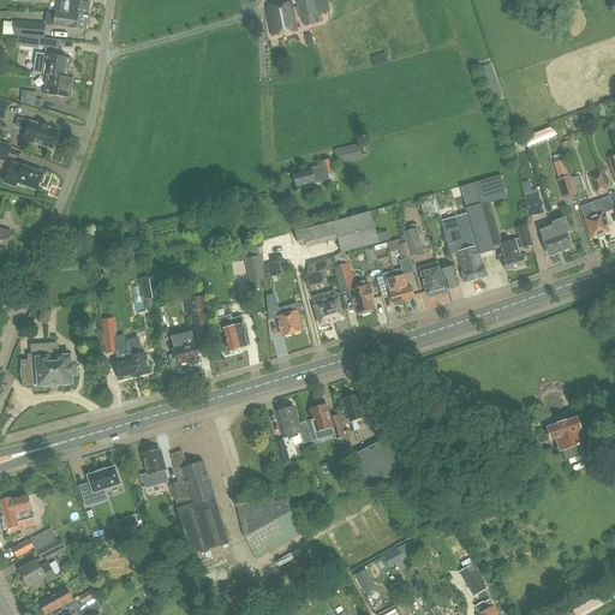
[(303,0),(296,1),(298,17),(302,17),(304,27),(315,24),(314,16),(328,12),(326,0),(303,0)]
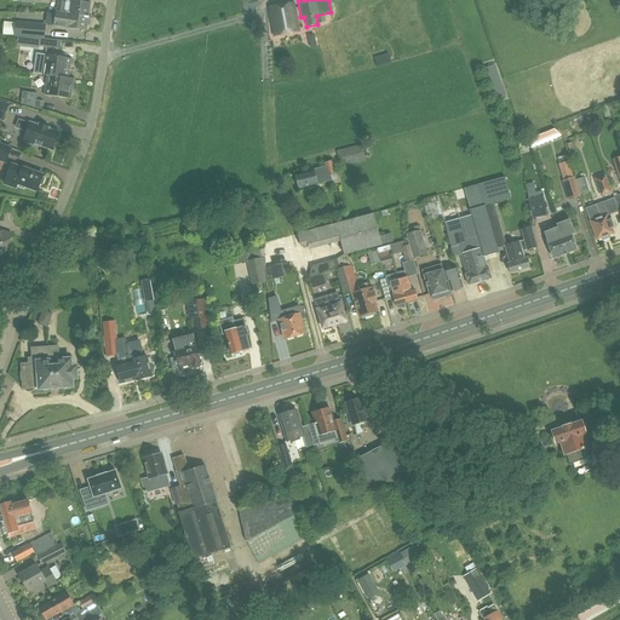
[(57,1),(56,12),(89,17),(90,4),(70,1),(70,4),(57,1)]
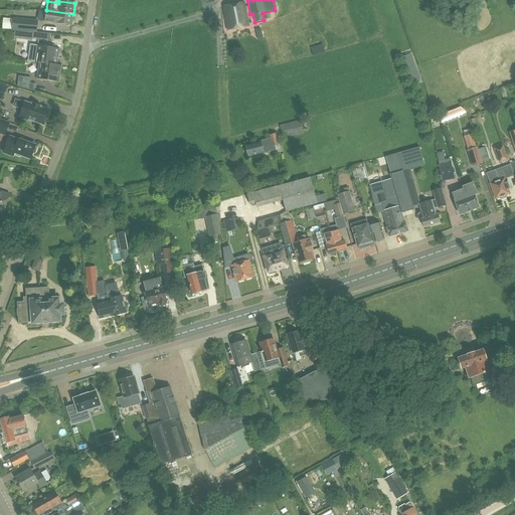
[(243,2),(222,6),(227,30),(247,26),(243,2)]
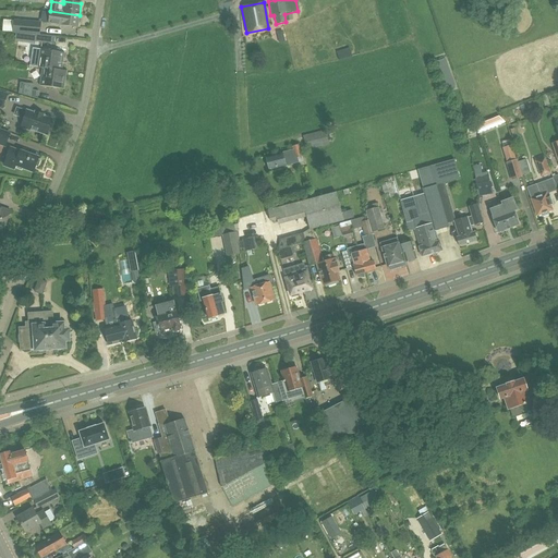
[(50,11),(48,24),(77,27),(80,15),(50,11)]
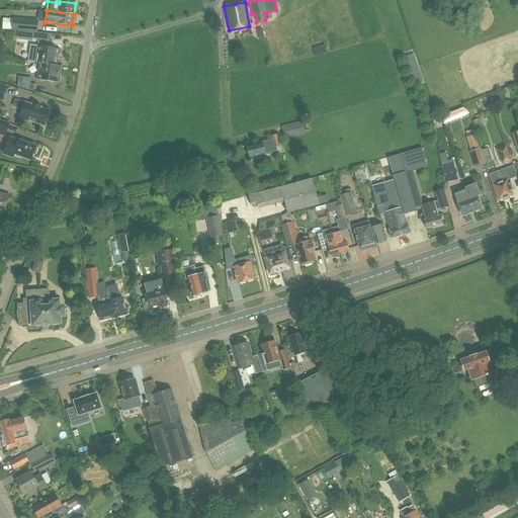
[(12,30),(33,32),(36,32),(37,20),(13,18),(12,30)]
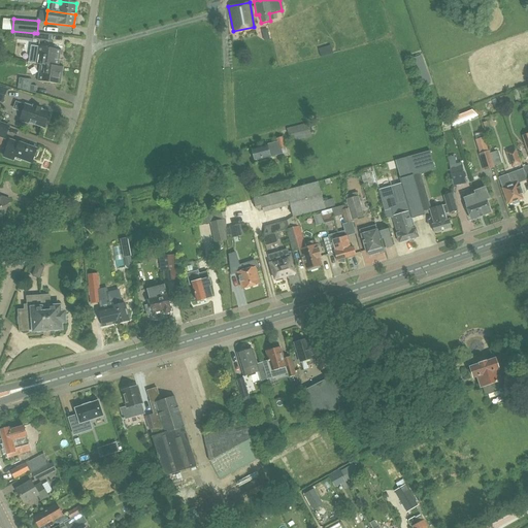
[(34,33),(33,39),(52,42),(52,34),(42,34),(34,33)]
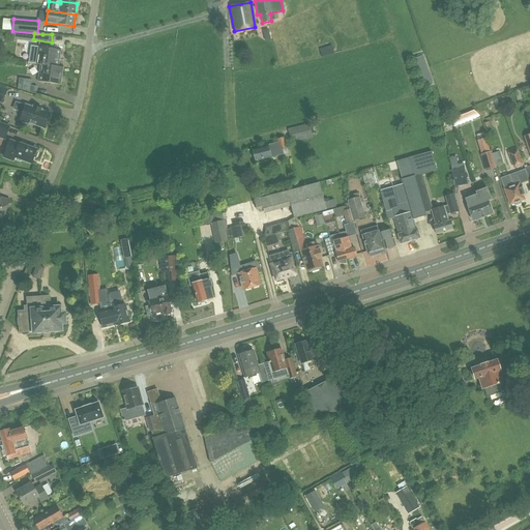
[(331,45),(319,49),(322,57),(333,53),(331,45)]
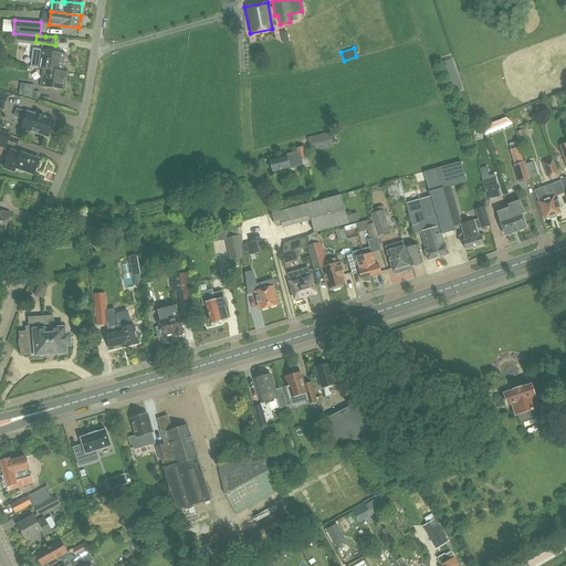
[(65,53),(40,50),(37,67),(42,69),(63,71),(65,53)]
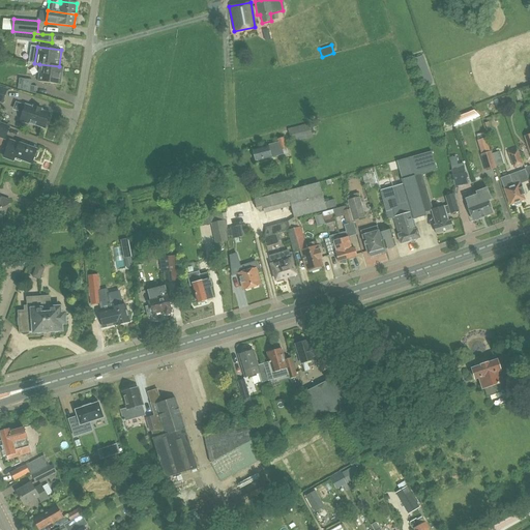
[(422,55),(415,58),(424,84),(432,82),(422,55)]
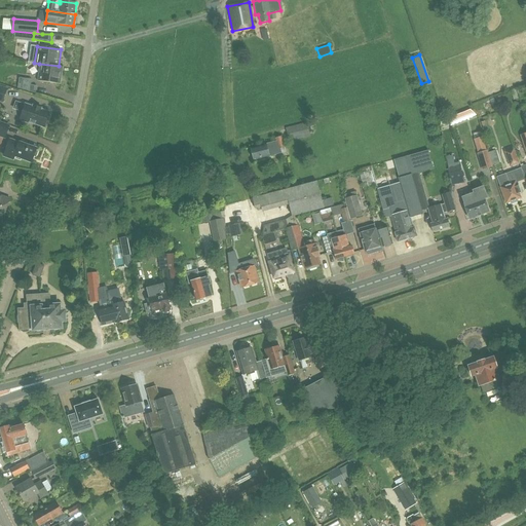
[(37,80),(61,84),(64,67),(59,66),(39,64),(37,80)]
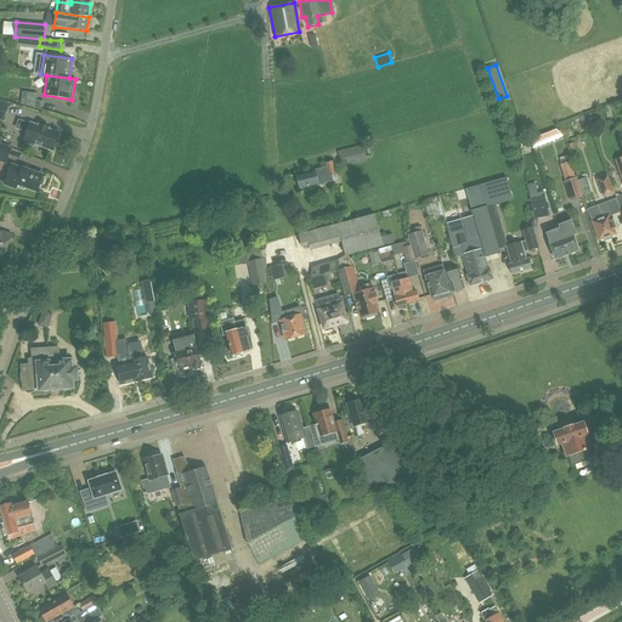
[(21,105),(43,111),(43,101),(37,100),(38,94),(23,91),(21,105)]
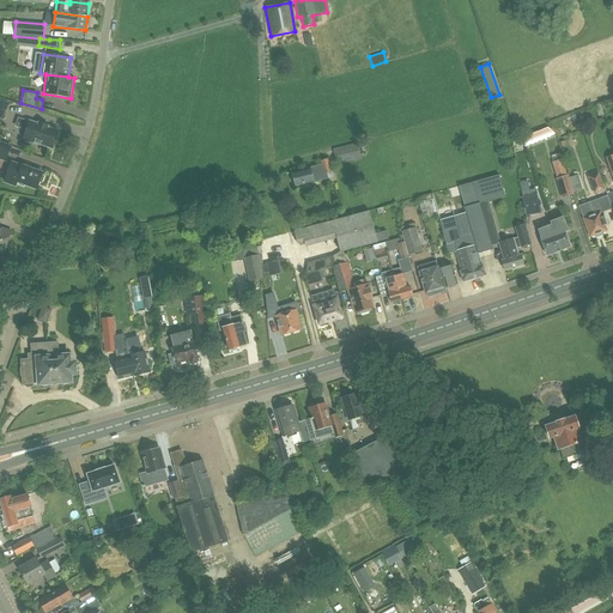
[(18,128),(25,131),(23,139),(24,139),(23,141),(32,144),(32,143),(50,149),(53,140),(55,141),(58,134),(56,133),(56,132),(47,128),(47,127),(37,123),(37,125),(29,122),(20,120),(18,128)]
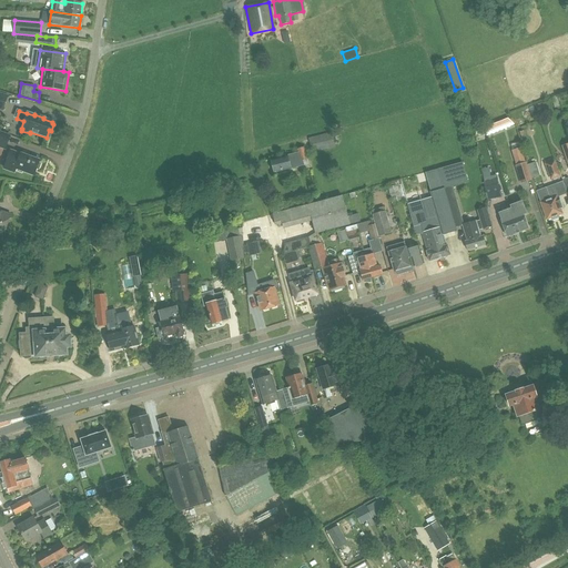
[(508,118),(484,128),(486,135),(514,124),(508,118)]
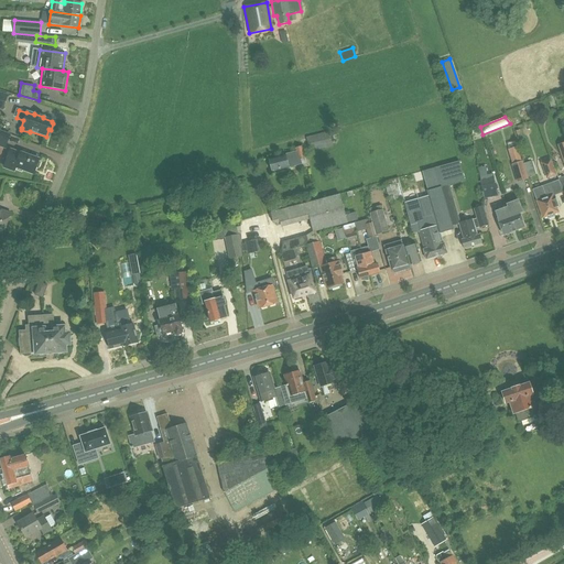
[(328,132),(305,138),(310,152),(332,147),(328,132)]
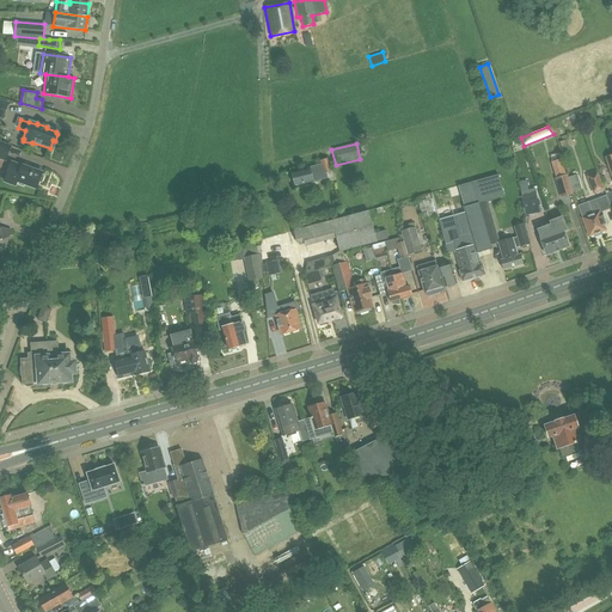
[(301,171),(292,173),(295,187),(319,181),(328,178),(326,172),(331,171),(329,159),(320,161),(322,166),(310,169),(301,170),(301,171)]
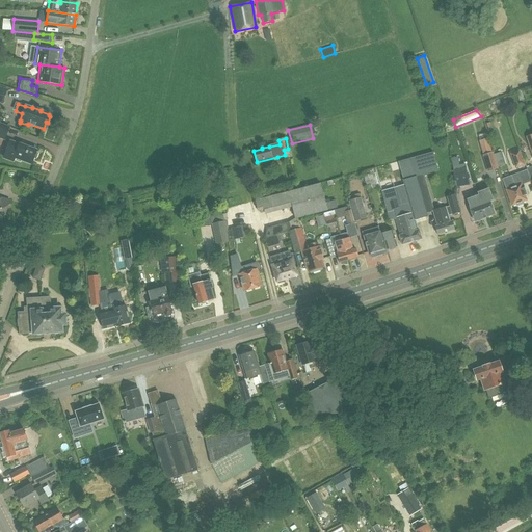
[(1,156),(3,156),(3,158),(12,162),(14,159),(31,165),(33,159),(37,160),(40,155),(35,153),(36,151),(19,144),(19,145),(8,142),(6,150),(4,149),(1,156)]
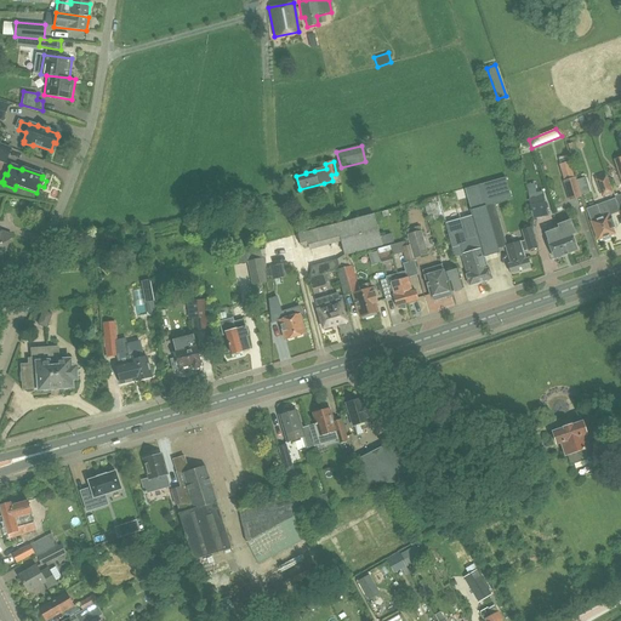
[(607,175),(596,178),(603,197),(613,193),(607,175)]
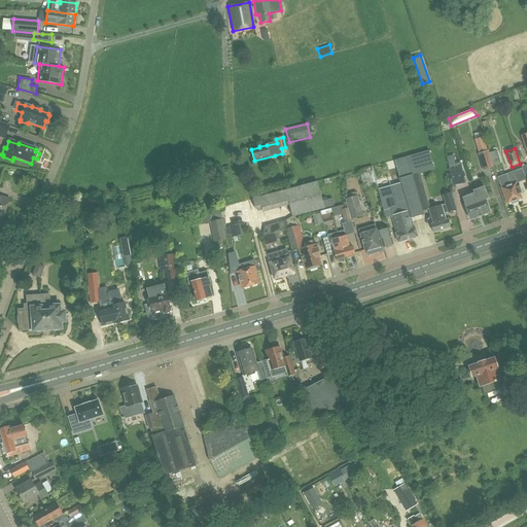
[(429,150),(408,156),(413,175),(434,169),(429,150)]
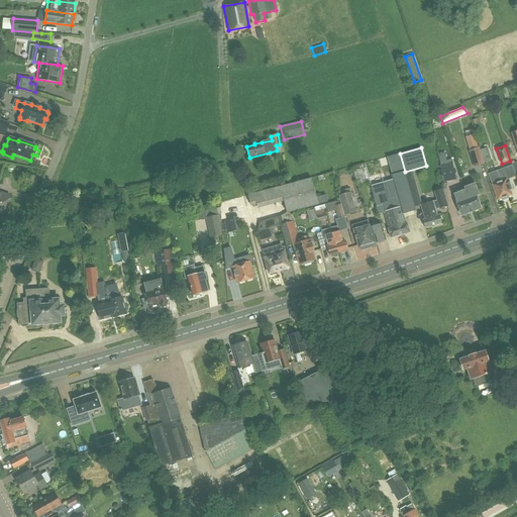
[(479,148),(470,151),(475,167),(484,164),(479,148)]
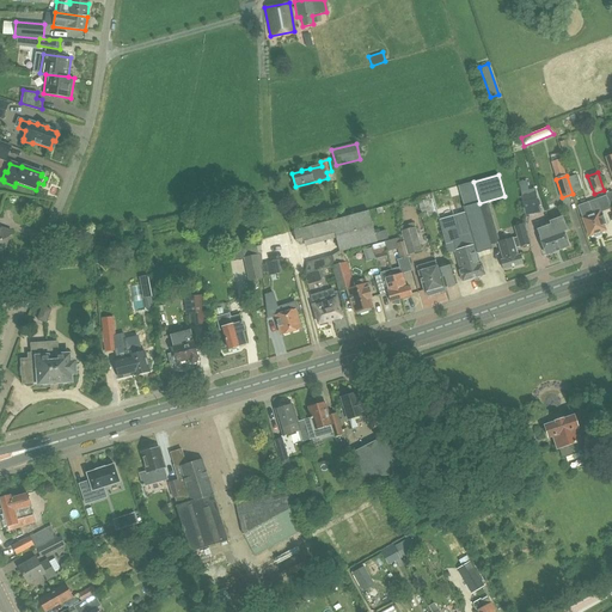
[(465,212),(439,220),(448,254),(454,252),(458,261),(460,271),(459,271),(461,282),(469,280),(478,277),(484,275),(482,264),(481,265),(477,254),(491,249),(479,203),(473,182),(470,183),(458,187),(465,212)]
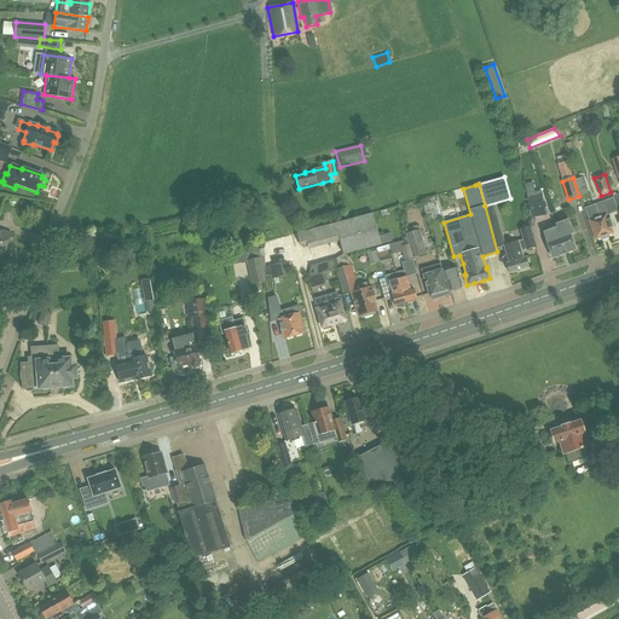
[(432,197),(421,200),(422,204),(426,215),(435,212),(432,197)]
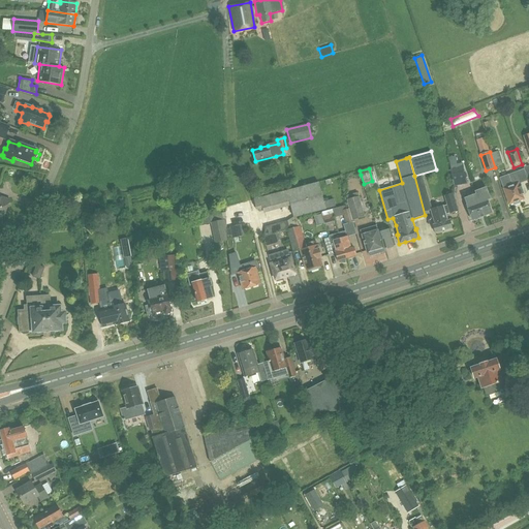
[(465,172),(450,175),(453,187),(467,184),(465,172)]
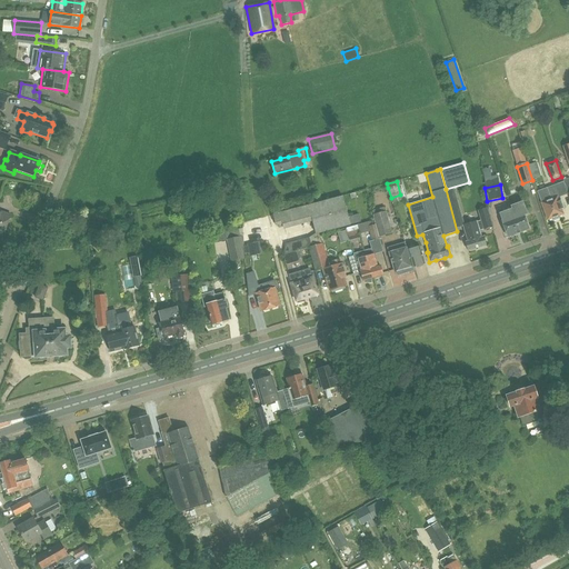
[(547,189),(538,192),(542,202),(541,203),(547,220),(552,219),(552,221),(559,218),(559,217),(563,215),(561,210),(563,209),(560,201),(559,201),(557,198),(561,196),(557,185),(552,187),(547,189)]
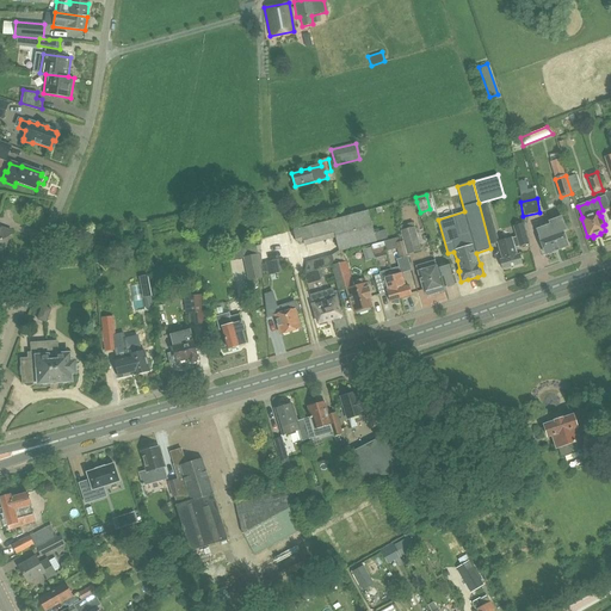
[(295,232),(294,232),(296,241),(301,245),(303,244),(304,247),(335,239),(339,251),(343,250),(376,241),(374,230),(368,211),(327,222),(308,228),(295,232)]
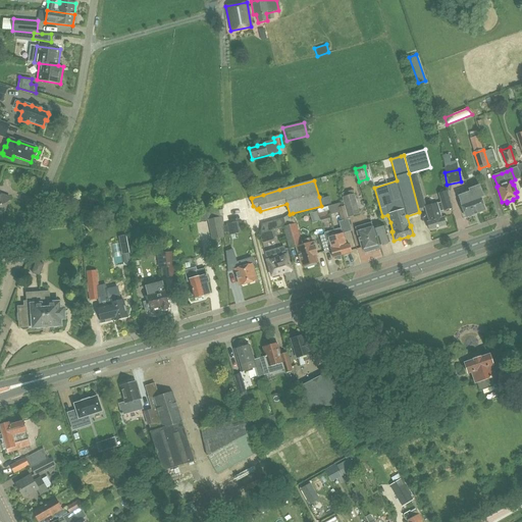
[(479,186),(468,190),(469,192),(477,214),(485,211),(480,198),(483,197),(479,186)]
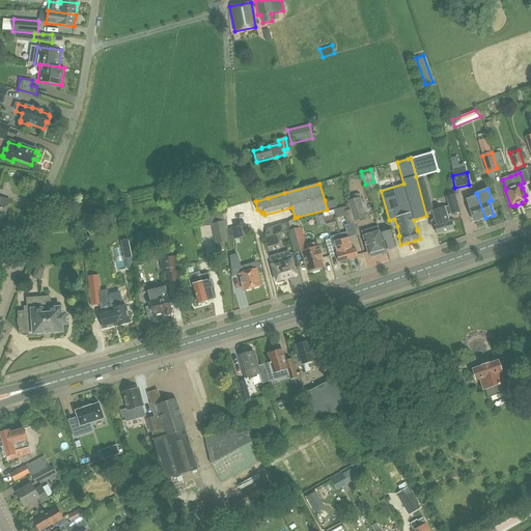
[(266,191),(254,194),(256,201),(268,198),(266,191)]
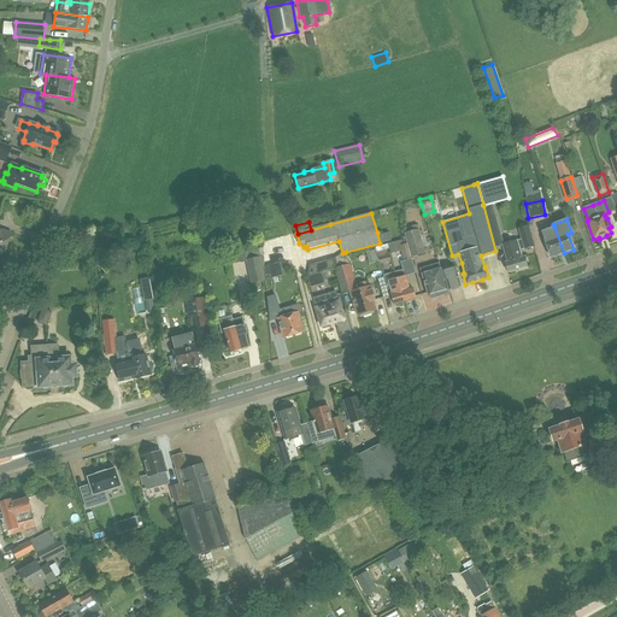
[(417,224),(403,229),(407,244),(411,257),(412,256),(425,252),(417,224)]
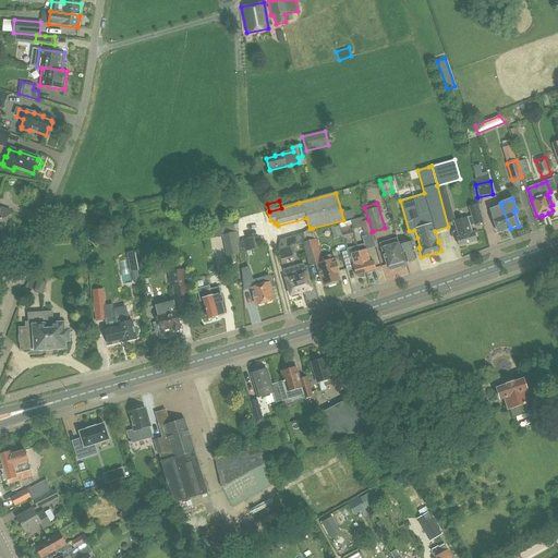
[(471,216),(453,221),(457,230),(459,237),(457,238),(459,246),(476,241),(474,233),(472,233),(470,226),(476,225),(481,223),(476,205),(469,207),(471,216)]
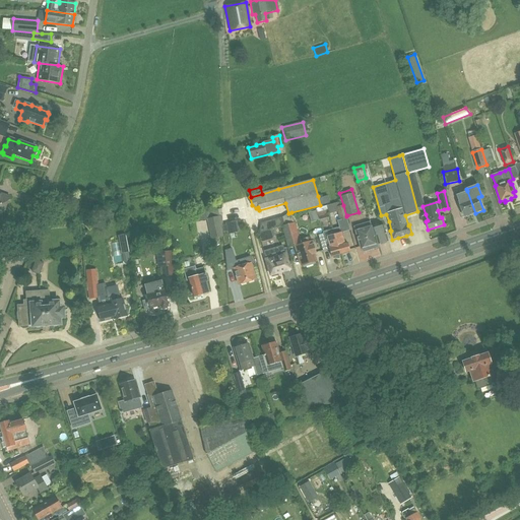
[(466,192),(456,195),(458,202),(463,217),(475,213),(467,191),(466,192)]
